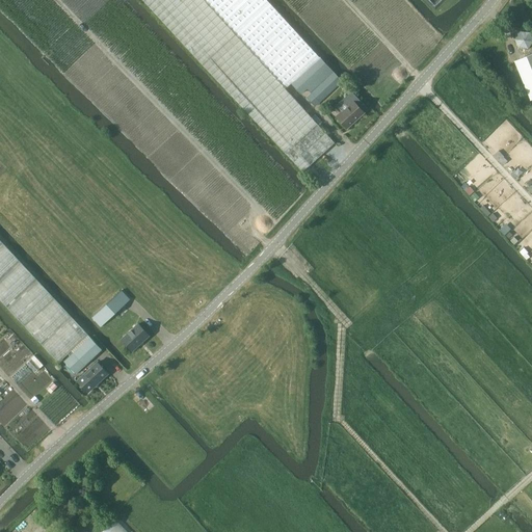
[(142,0),(165,24),(235,99),(302,171),(335,142),(286,88),(291,83),(319,57),(266,0),(142,0)]
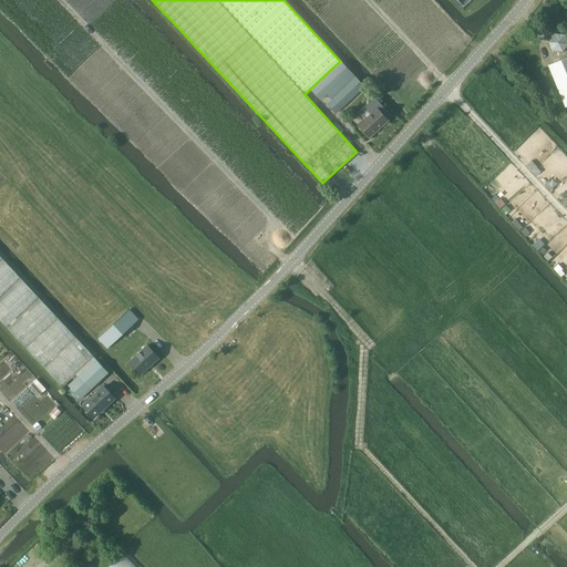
[(563,52),(566,45),(566,40),(565,34),(554,34),(549,42),(553,51),(563,52)]
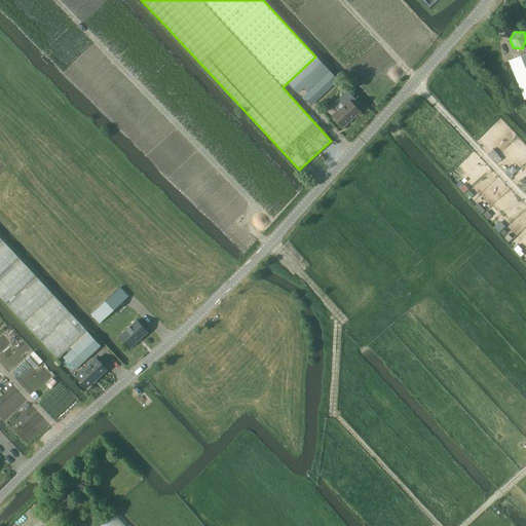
[(524,99),(525,98),(525,52),(509,61),(524,99)]
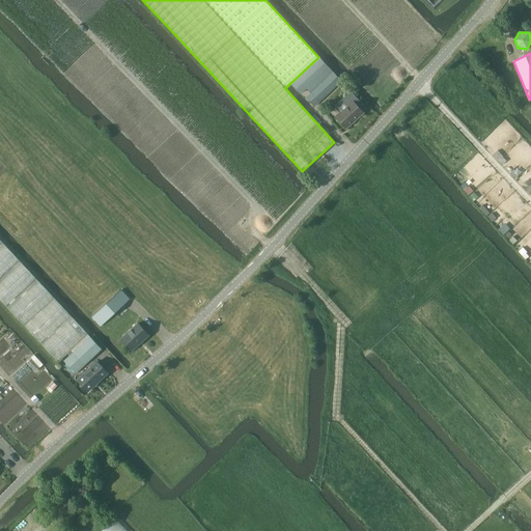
[(318,57),(290,83),(301,94),(307,89),(310,93),(319,103),(342,81),(319,57),(318,57)]
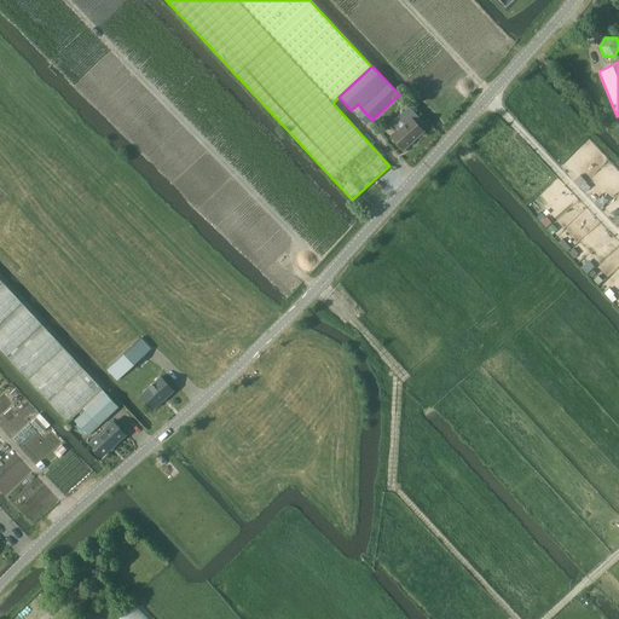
[(398,129),(391,136),(404,150),(424,132),(422,128),(427,125),(409,106),(392,122),(398,129)]
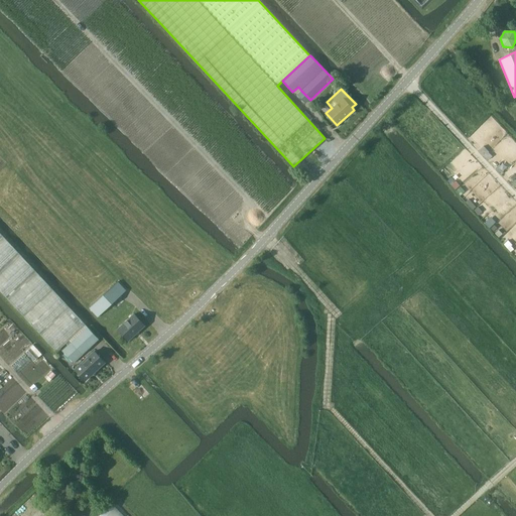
[(98,317),(126,290),(118,281),(6,162),(0,168),(0,213),(89,308),(98,317)]
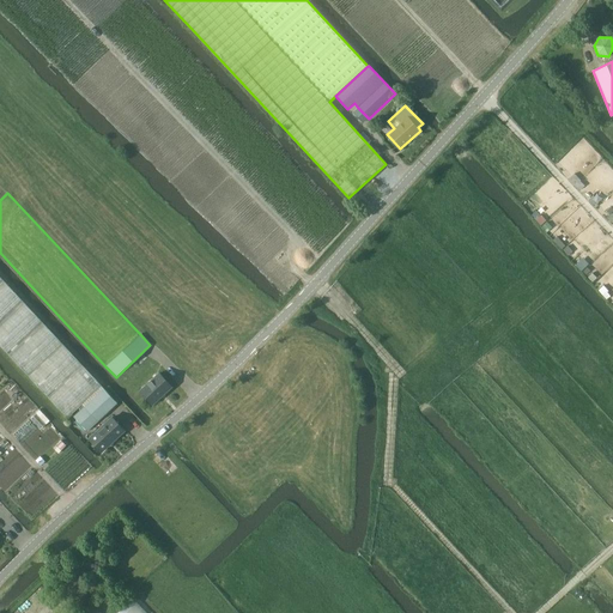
[(0,345),(67,418),(83,404),(84,406),(73,417),(87,431),(117,402),(103,388),(0,278),(0,345)]
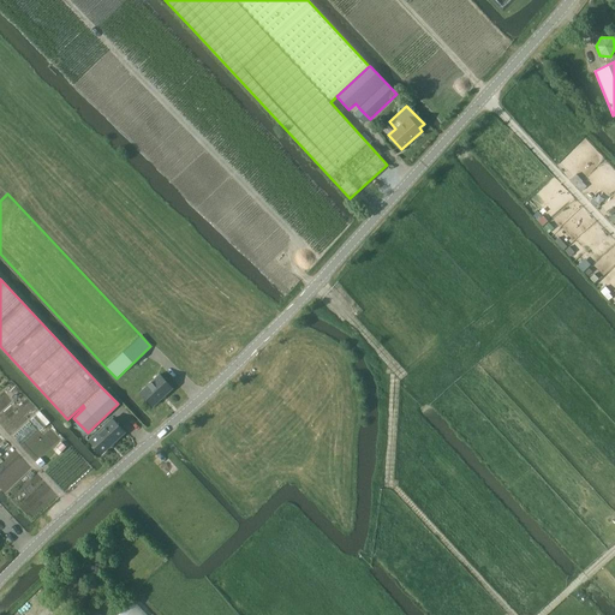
[(153,406),(172,388),(159,374),(139,392),(153,406)]
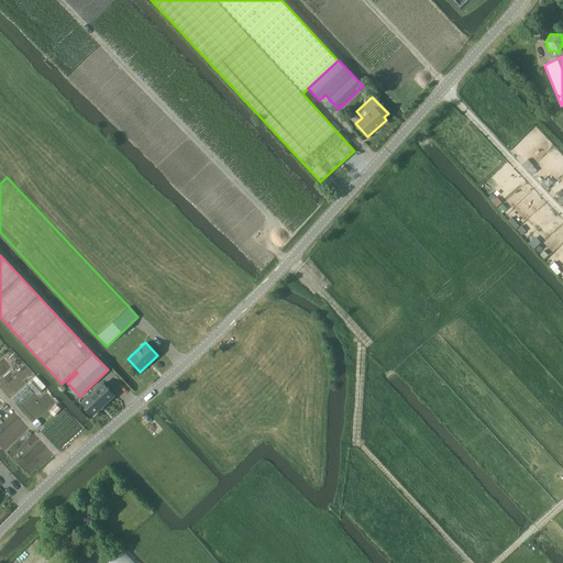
[(94,416),(114,396),(102,382),(80,401),(94,416)]
